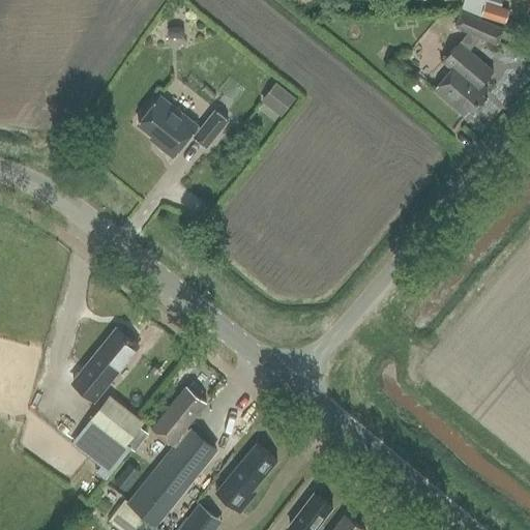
[(506,24),(510,9),(487,2),(482,17),(506,24)]
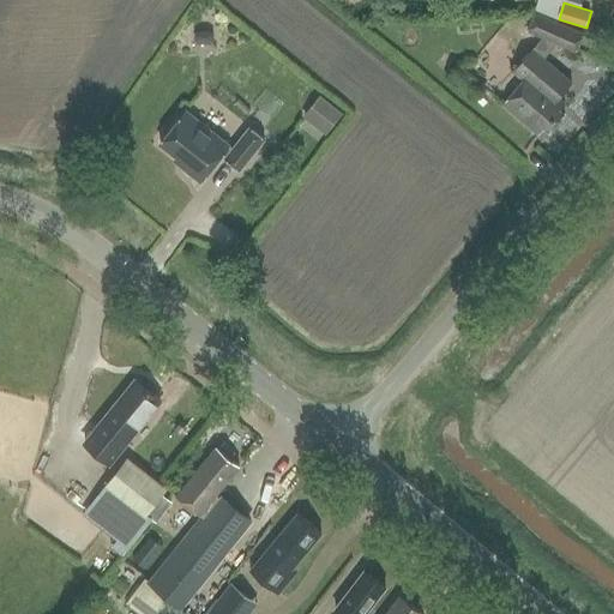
[(534,49),(533,49),(513,71),(524,80),(504,104),(539,134),(545,128),(551,132),(565,115),(560,110),(565,104),(559,98),(572,83),(545,59),(558,43),(576,52),(584,34),(536,13),(528,30),(545,37),(534,49)]
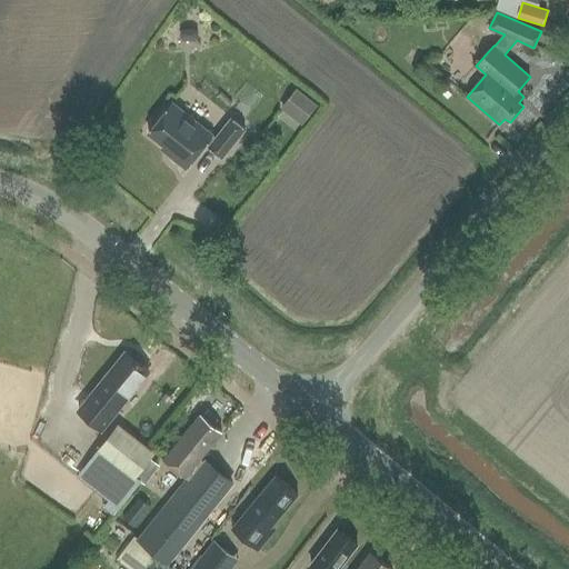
[(318,105),(298,89),(281,108),(302,125),(318,105)]
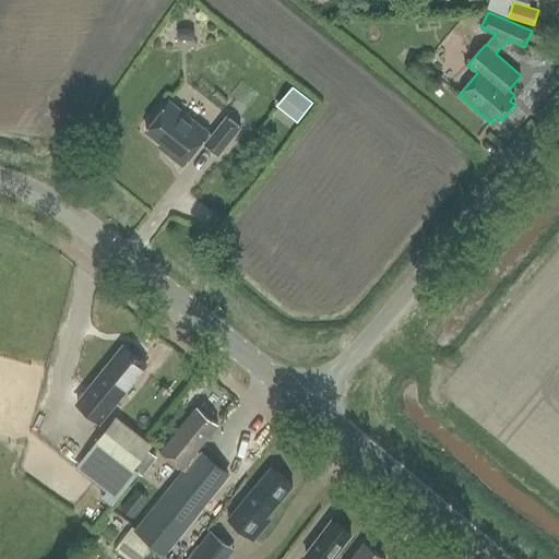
[(167,153),(182,165),(202,142),(218,155),(241,127),(227,116),(213,135),(169,102),(146,131),(169,150),(167,153)]
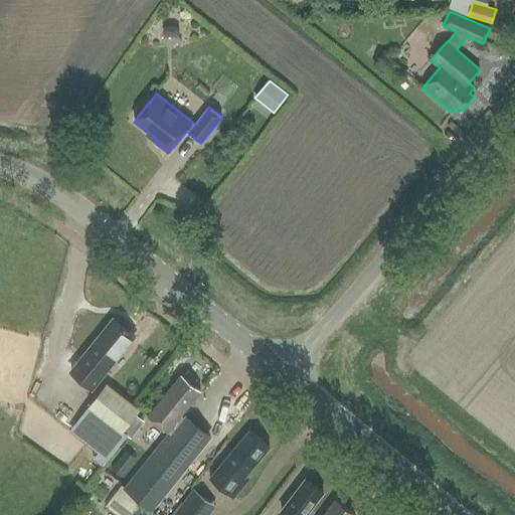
[(135,336),(114,319),(81,358),(82,359),(71,372),(92,388),(135,336)]
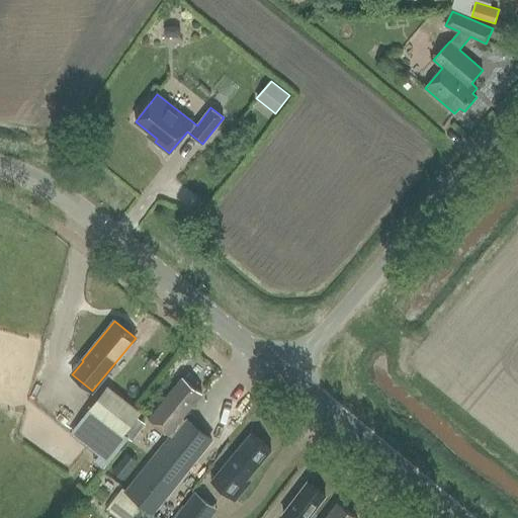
[(185,421),(182,418),(202,394),(183,377),(150,419),(172,437),(159,454),(181,471),(208,437),(186,420),(185,421)]
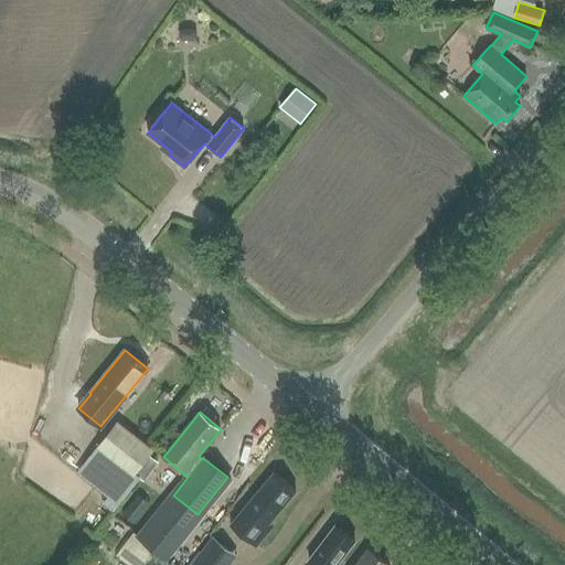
[(137,471),(155,449),(119,420),(81,469),(119,500),(139,473),(137,471)]
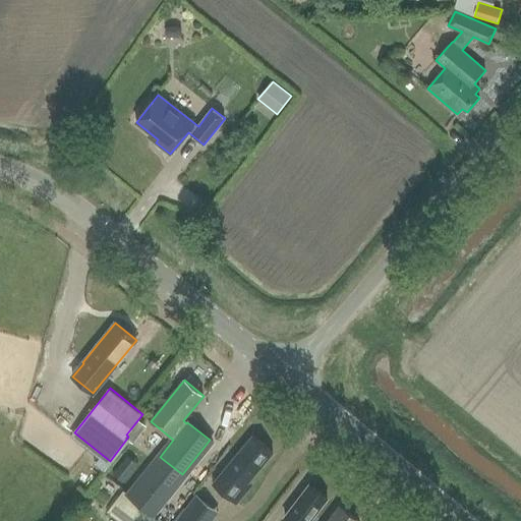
[(272,453),(251,437),(212,484),(235,505),(249,488),(245,484),(272,453)]
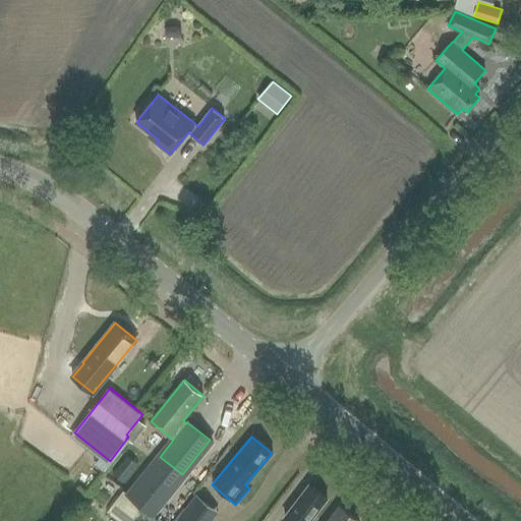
[(309,520),(328,498),(309,484),(285,517),(290,520),(309,520)]
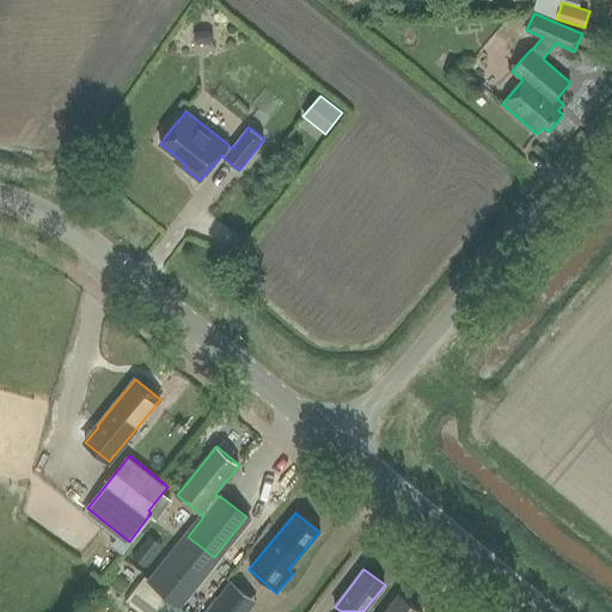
[(222,592),(206,611),(239,611),(244,609),(222,592)]
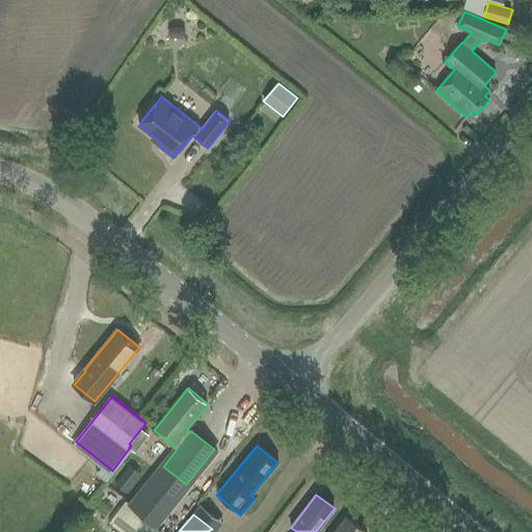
[(368,531),(346,515),(334,531),(368,531)]
